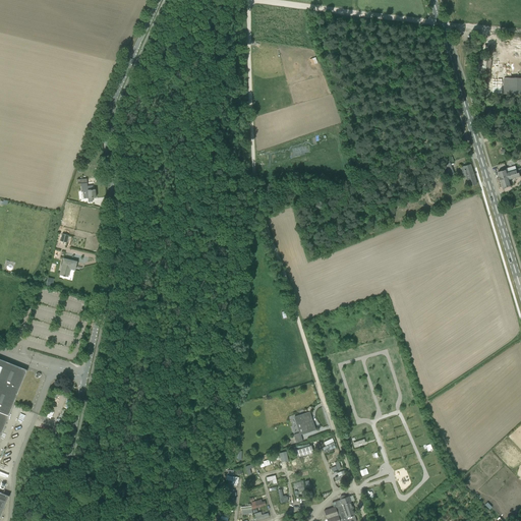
[(520,77),(504,78),(504,95),(520,94),(520,77)]
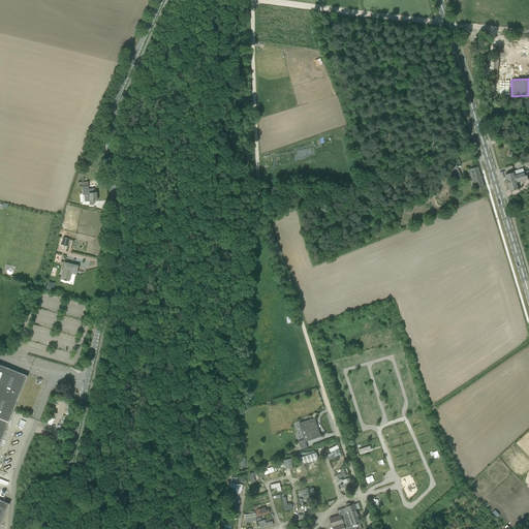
[(476,189),(479,188),(484,187),(477,166),(467,169),(470,180),(473,179),(476,189)]
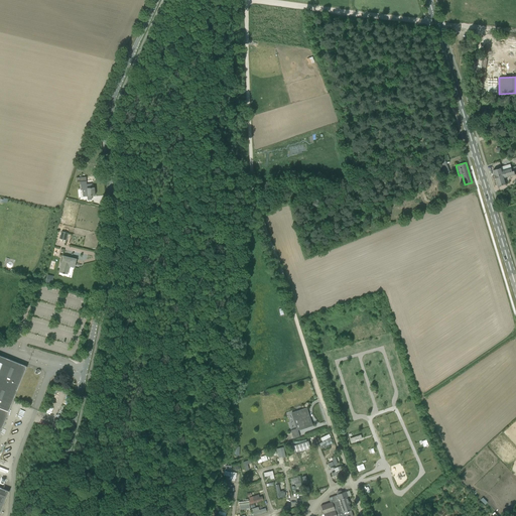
[(501,168),(498,169),(493,170),(495,175),(512,169),(512,168),(511,164),(501,167),(501,168)]
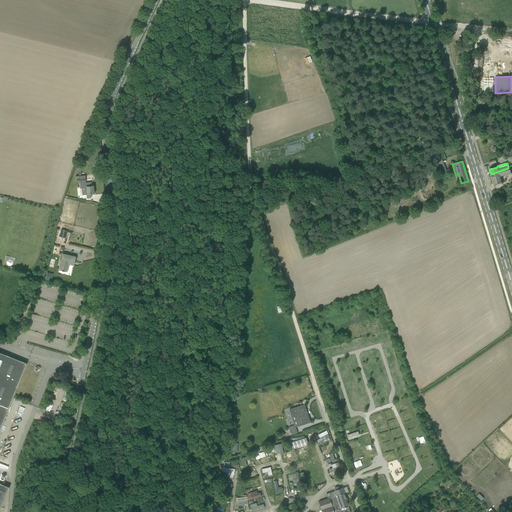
[(491,174),(494,185),(503,183),(501,177),(511,173),(511,165),(508,167),(508,168),(491,174)]
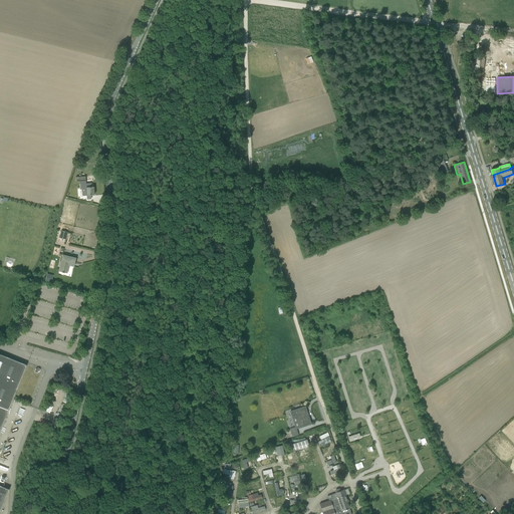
[(94,187),(86,188),(82,189),(83,196),(87,196),(94,195),(94,187)]
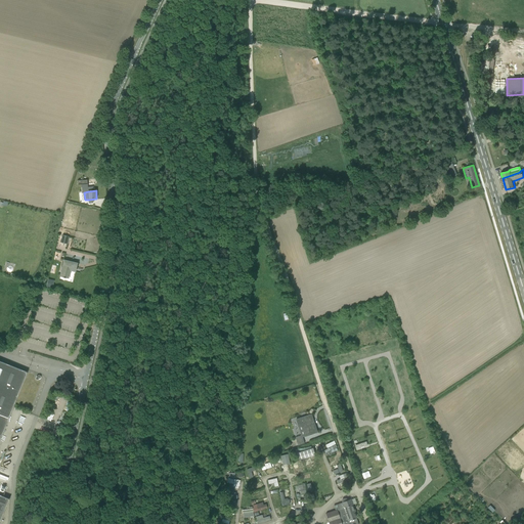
[(64,259),(60,276),(69,278),(71,271),(72,267),(76,268),(78,263),(64,259)]
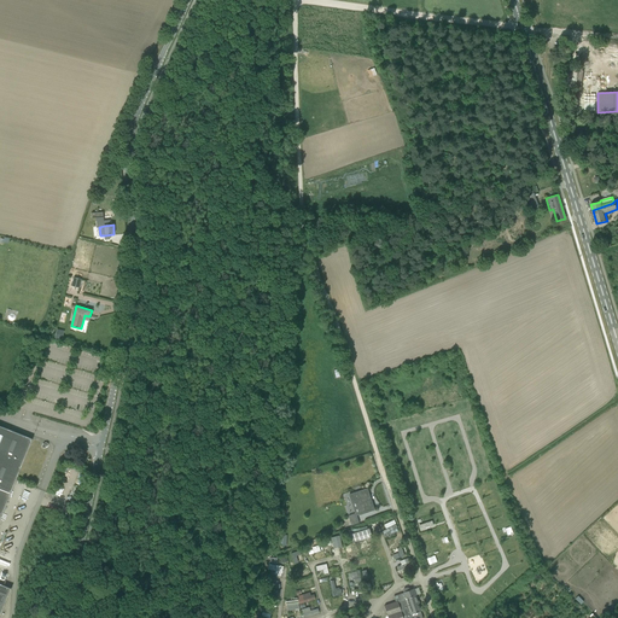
[(0,426),(0,614),(11,588),(0,583),(0,518),(16,479),(16,478),(31,439),(0,426)]
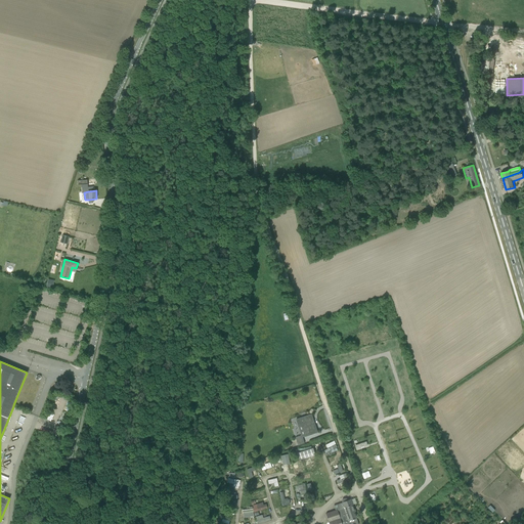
[(297,419),(296,420),(298,427),(301,426),(304,434),(305,436),(317,432),(314,424),(312,424),(309,416),(310,415),(297,419)]
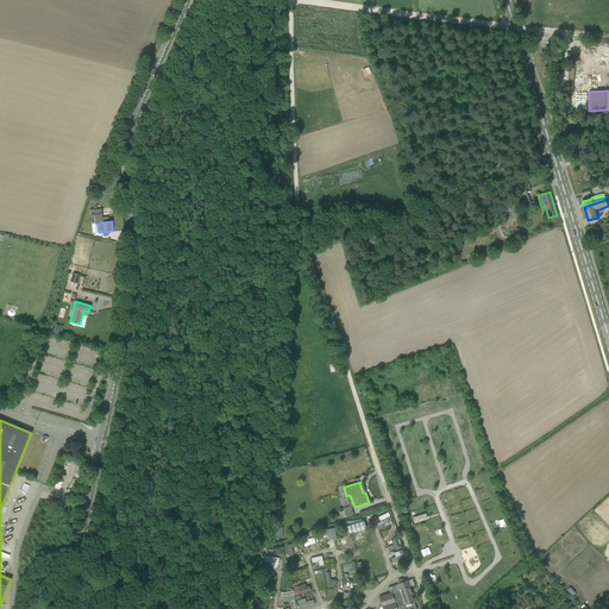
[(346,519),(355,515),(352,508),(351,506),(350,506),(343,508),(346,519)]
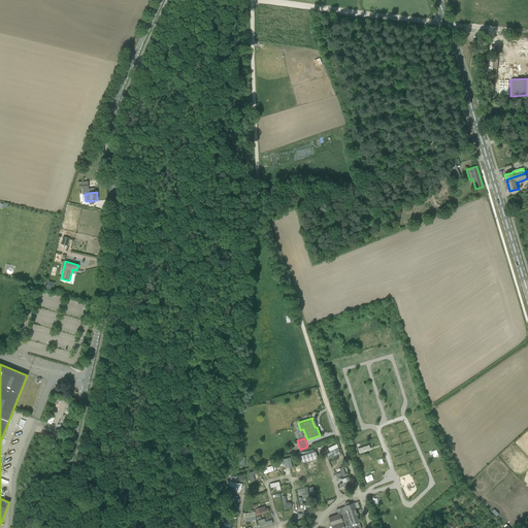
[(336,443),(327,450),(330,453),(338,447),(336,443)]
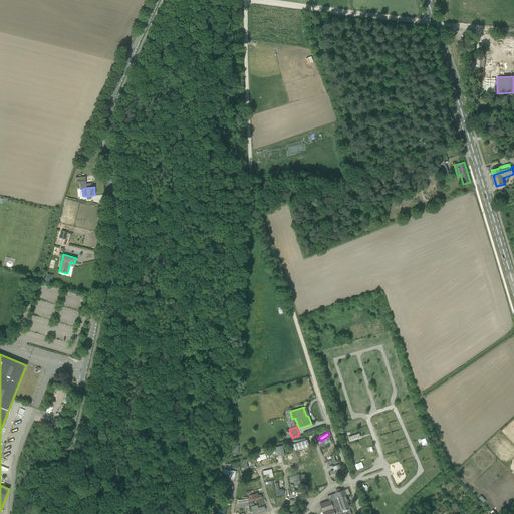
[(331,437),(319,442),(320,445),(332,440),(331,437)]
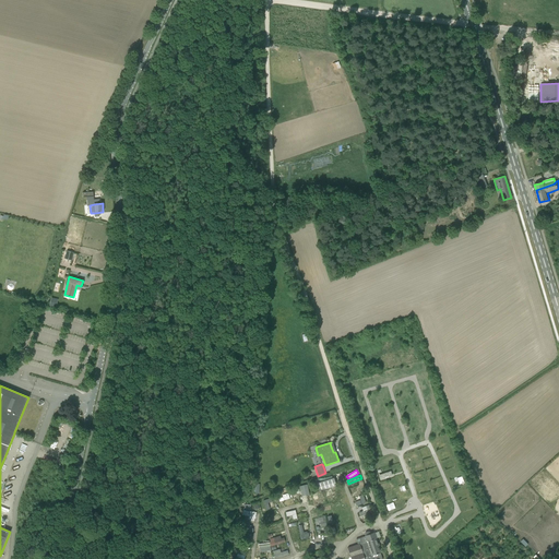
[(319,491),(336,486),(334,478),(317,484),(319,491)]
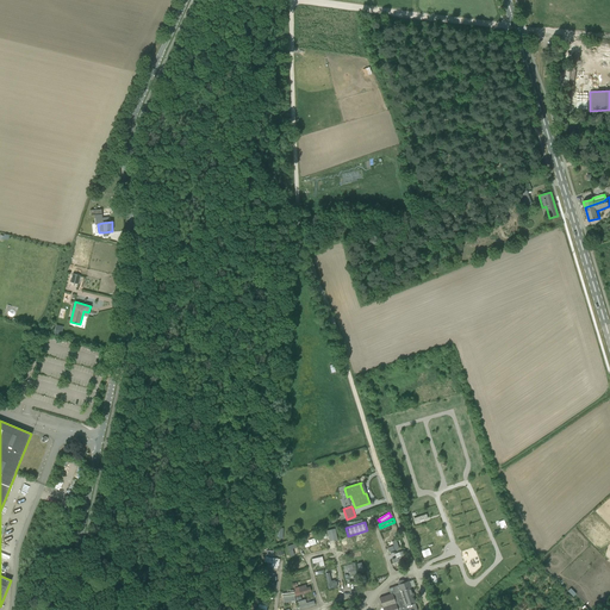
[(327,530),(328,535),(329,535),(330,541),(337,540),(335,529),(331,529),(327,530)]
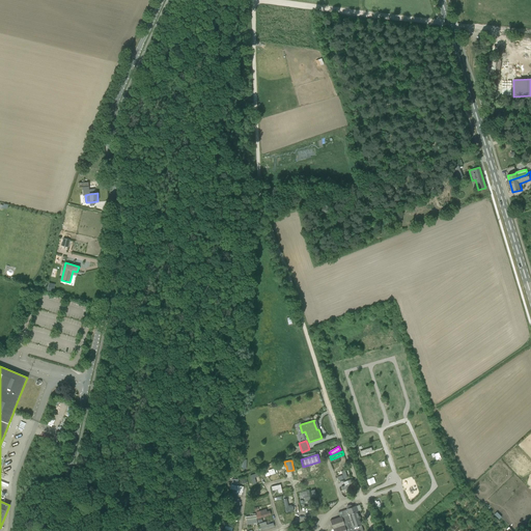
[(305,470),(297,472),(298,475),(302,474),(303,480),(307,479),(305,470)]
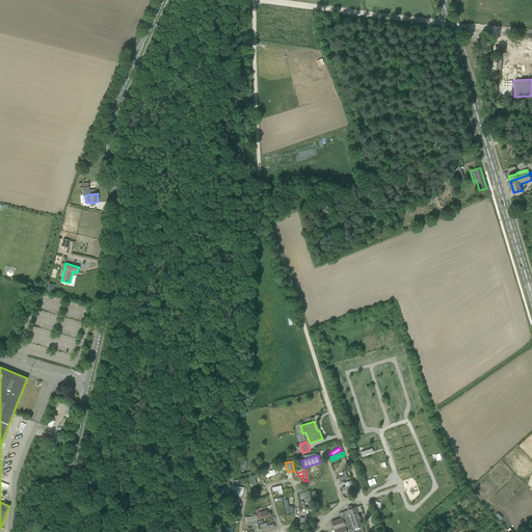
[(339,481),(348,479),(345,471),(342,472),(343,476),(338,478),(339,481)]
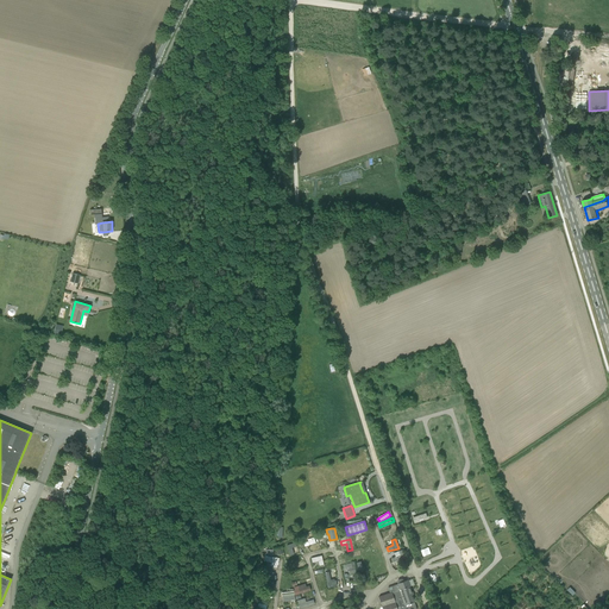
[(296,542),(287,545),(290,556),(294,554),(292,548),(296,546),(296,542)]
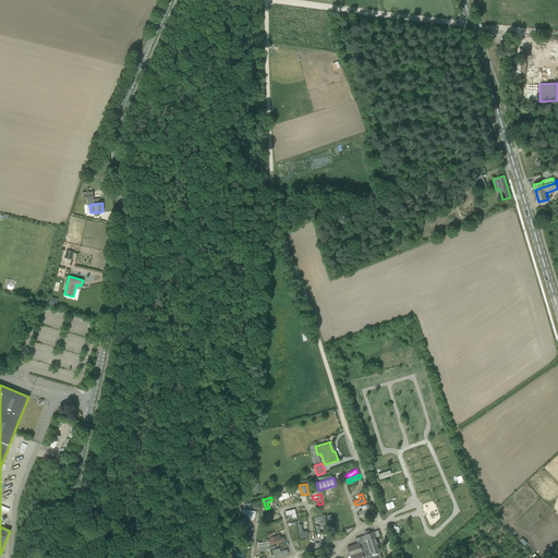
[(368,508),(358,511),(360,516),(364,513),(365,518),(371,516),(370,511),(371,511),(368,508)]
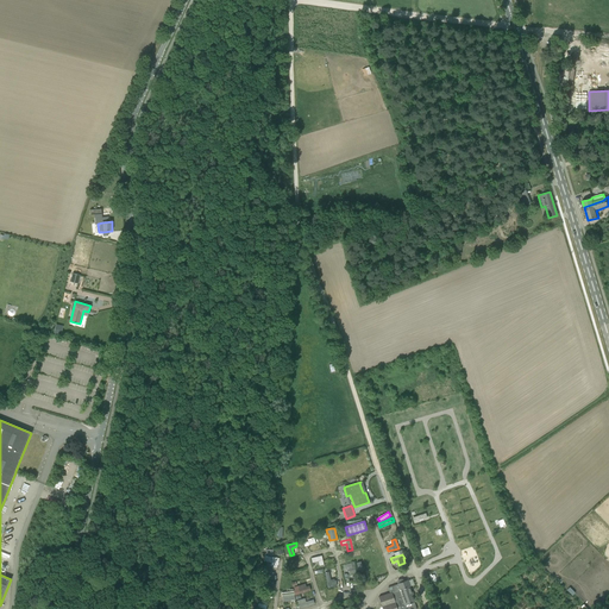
[(264,556),(264,562),(267,563),(267,562),(270,562),(270,566),(275,566),(275,565),(277,565),(278,565),(280,558),(272,557),(264,556)]
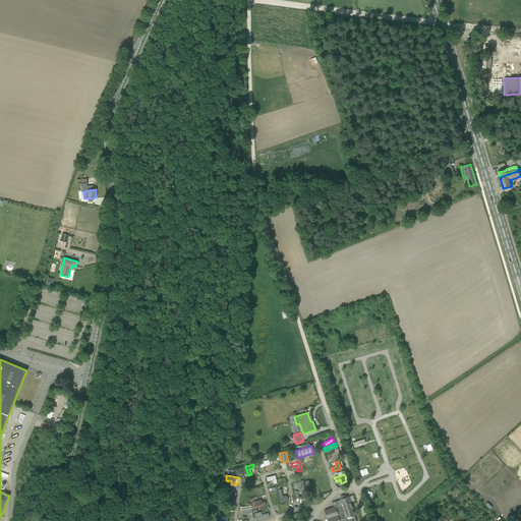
[(275,475),(267,477),(267,481),(273,480),(273,484),(277,483),(275,475)]
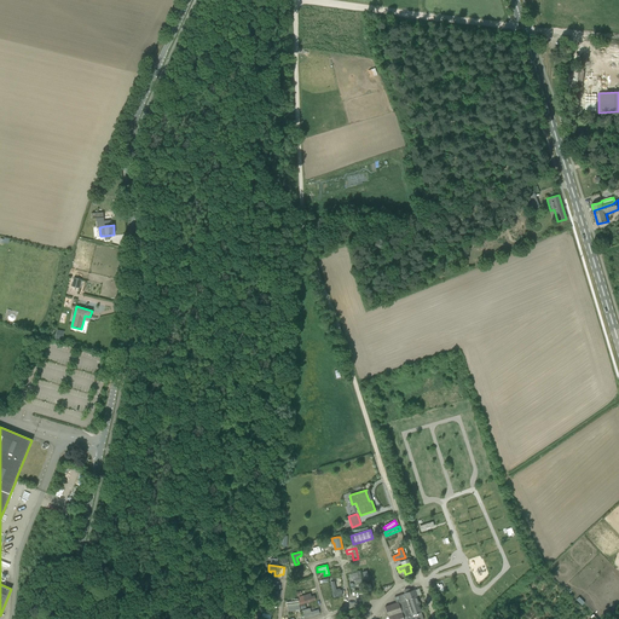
[(298,579),(307,576),(307,573),(305,573),(304,571),(298,572),(299,576),(298,576),(291,577),(294,582),(299,580),(298,579)]
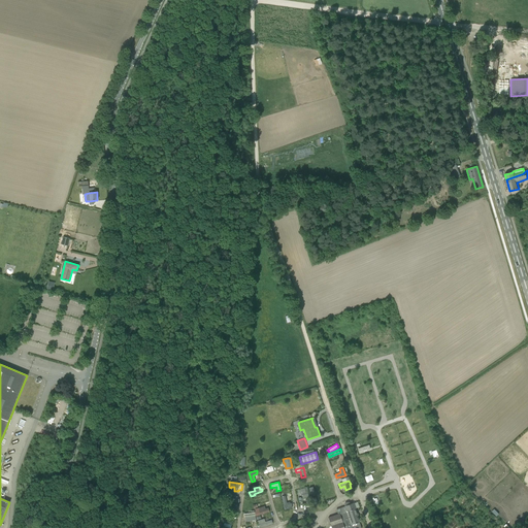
[(285,509),(292,507),(291,503),(290,503),(289,502),(286,502),(285,496),(282,496),(285,509)]
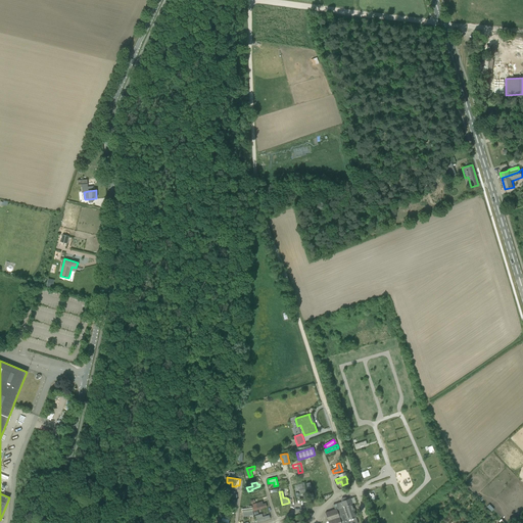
[(341,498),(341,501),(341,502),(342,502),(348,522),(357,522),(358,522),(355,517),(357,517),(351,504),(352,504),(350,498),(347,500),(346,497),(345,497),(343,497),(342,497),(341,498)]
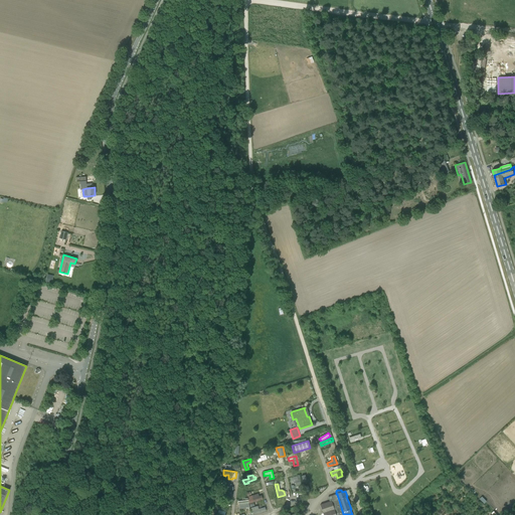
[(247,499),(249,503),(262,500),(261,495),(259,496),(258,494),(247,496),(248,499),(247,499)]
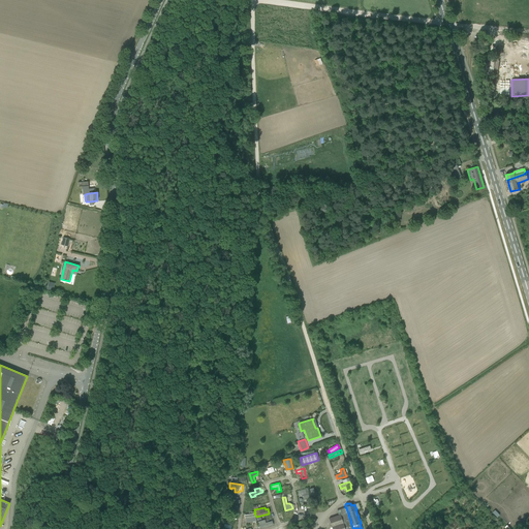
[(339,516),(329,519),(331,524),(332,526),(332,528),(362,528),(361,528),(352,528),(346,507),(340,509),(337,510),(339,516)]
